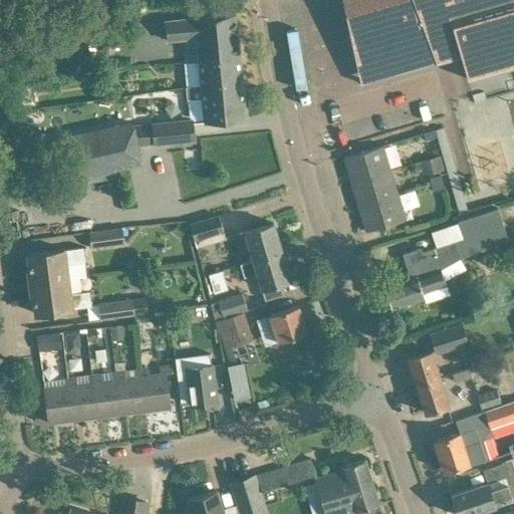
[(513,0),(342,0),(357,69),(387,63),(389,71),(388,71),(388,73),(458,53),(459,56),(461,55),(468,79),(469,79),(468,74),(513,60),(513,0)]
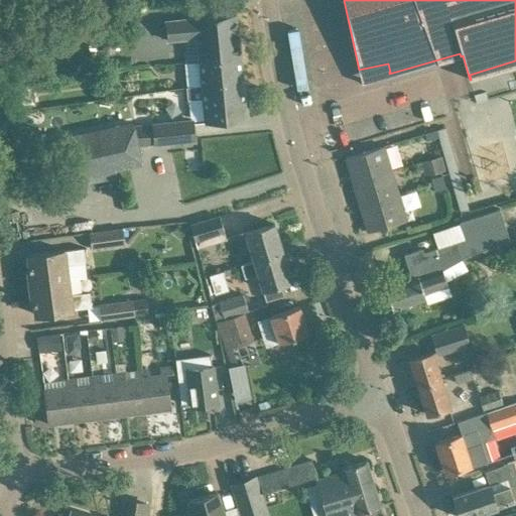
[(197,37),(200,60),(240,56),(236,13),(216,15),(164,20),(166,40),(197,37)]
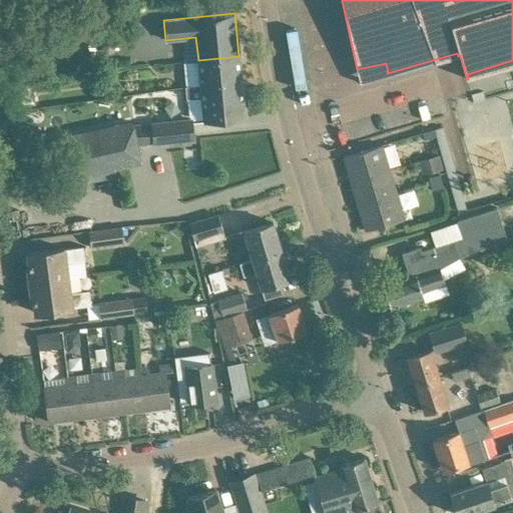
[(198,60),(200,84),(221,82),(222,91),(242,90),(238,56),(198,60)]
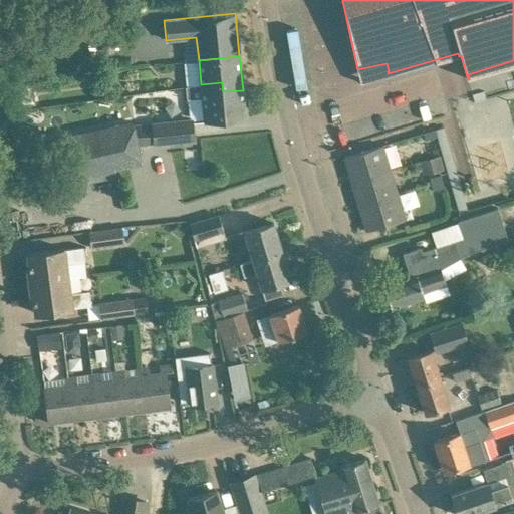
[(222,82),(201,84),(201,85),(187,86),(188,99),(203,97),(205,122),(225,120),(245,118),(243,90),(223,91),(222,82)]
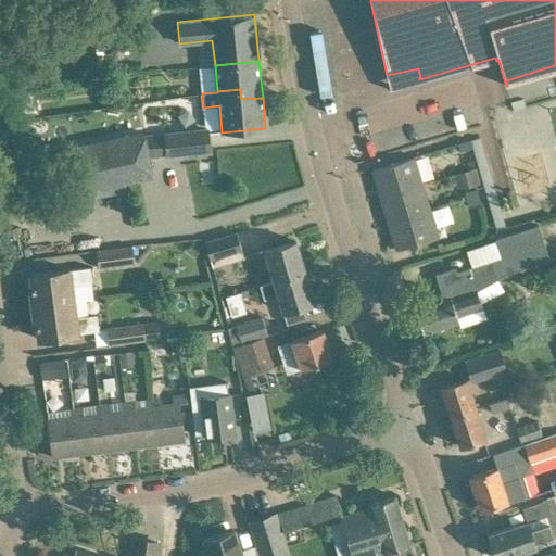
[(35,90),(17,92),(20,114),(37,112),(35,90)]
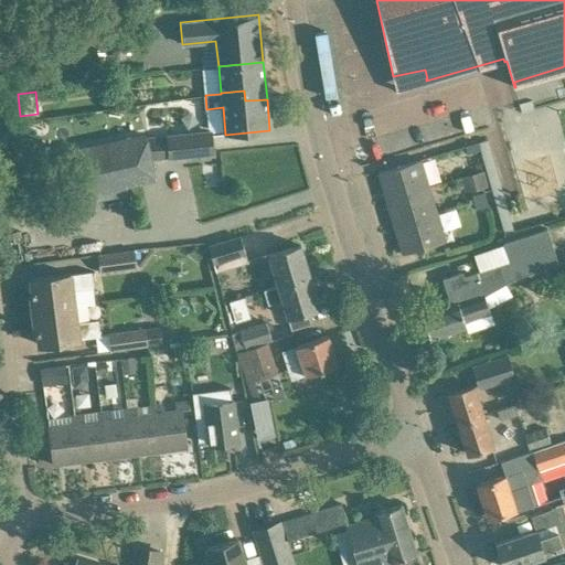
[(212,131),(168,136),(170,157),(214,152),(212,131)]
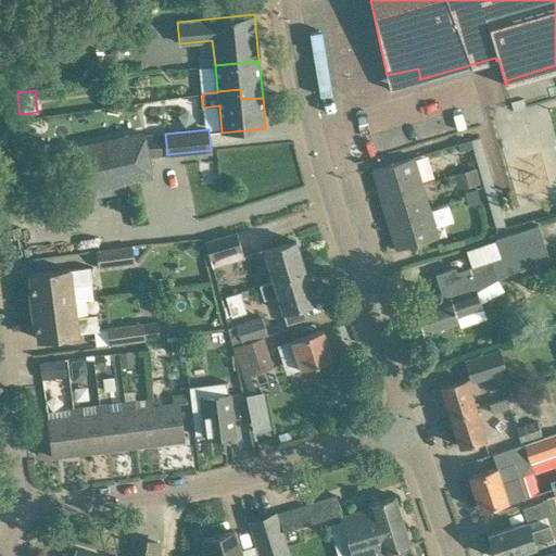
[(141,133),(64,149),(73,192),(85,189),(122,181),(150,176),(146,155),(142,136),(141,133)]
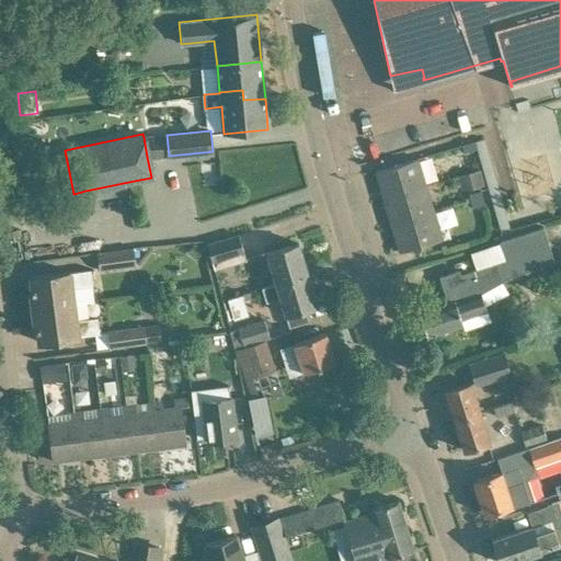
[(461,146),(464,153),(474,149),(473,142),(461,146)]
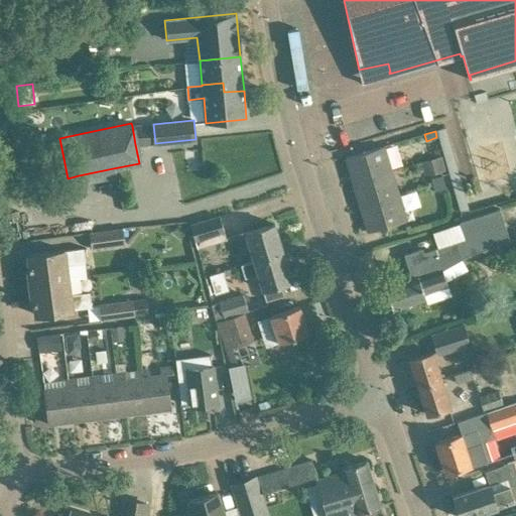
[(345,157),(353,182),(391,171),(384,146),(345,157)]
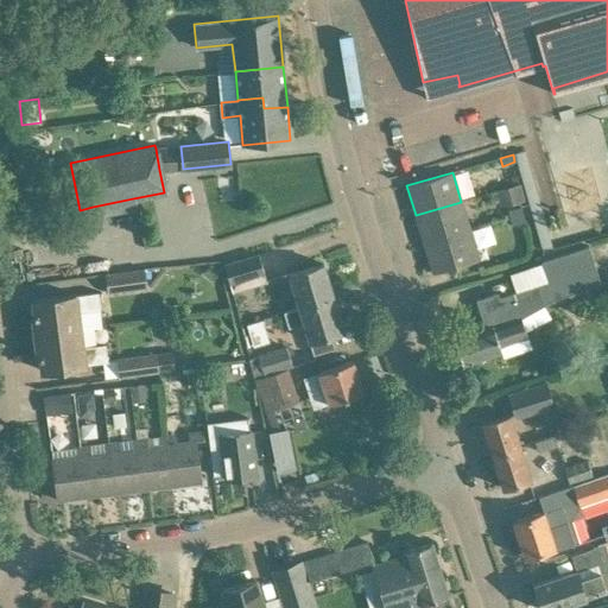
[(416,215),(424,245),(470,230),(461,202),(416,215)]
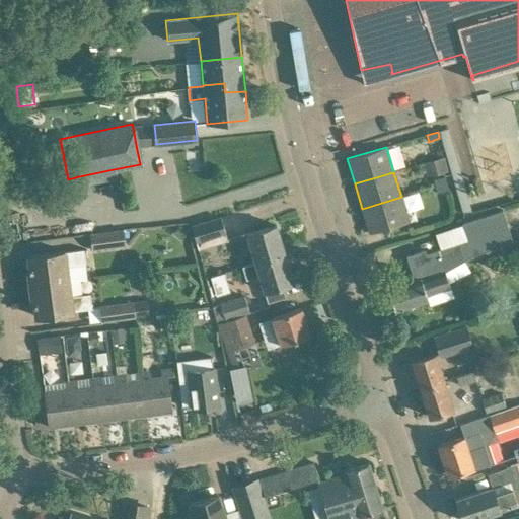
[(434,179),(436,187),(446,183),(444,176),(434,179)]
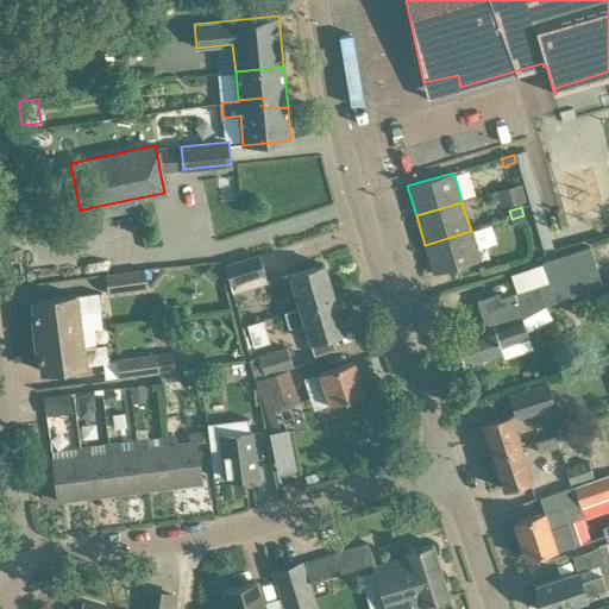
[(523,215),(512,219),(513,226),(526,223),(523,215)]
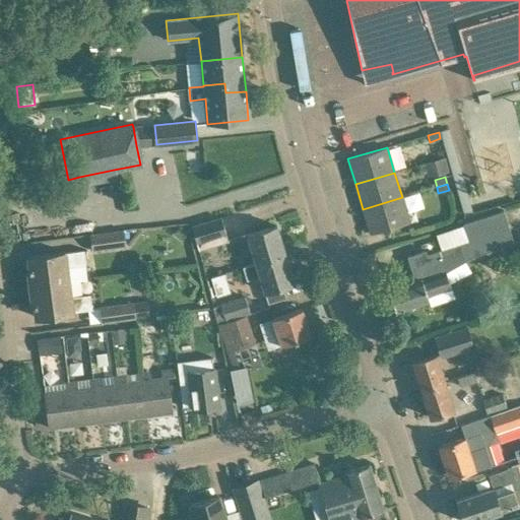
[(402,197),(363,209),(371,234),(409,222),(402,197)]
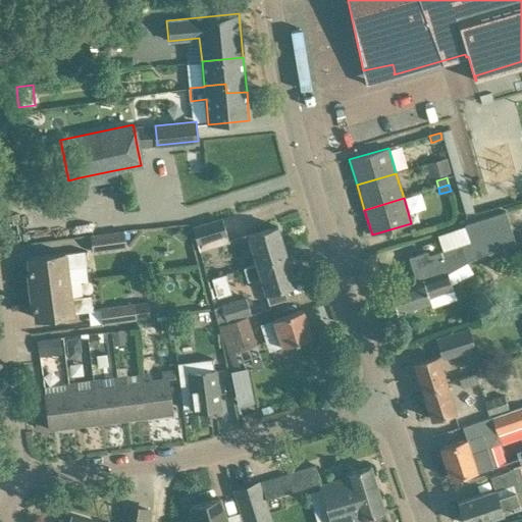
[(428,256),(427,252),(409,258),(415,277),(417,276),(419,281),(389,291),(397,313),(430,303),(429,298),(453,290),(448,273),(475,258),(516,245),(506,212),(465,225),(470,242),(428,256)]
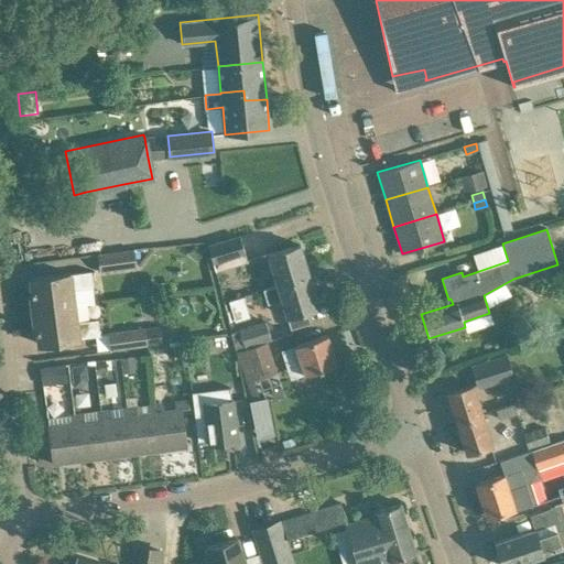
[(207,246),(215,271),(220,270),(218,261),(245,253),(240,236),(207,246)]
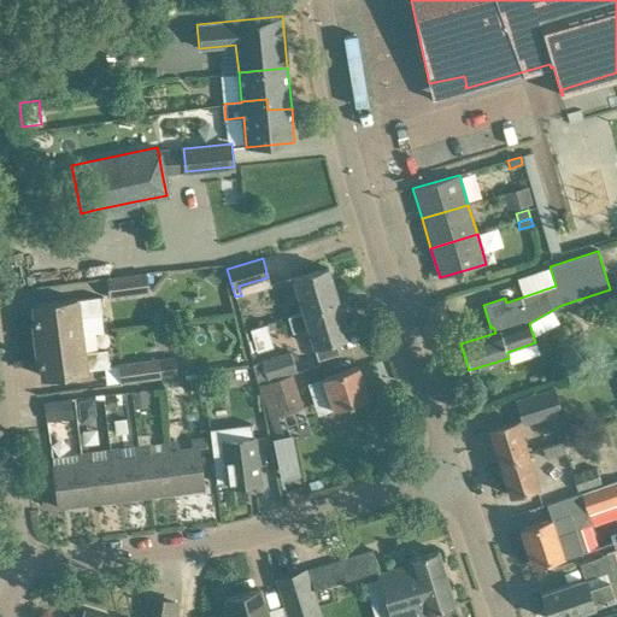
[(293,278),(304,312),(339,303),(328,268),(293,278)]
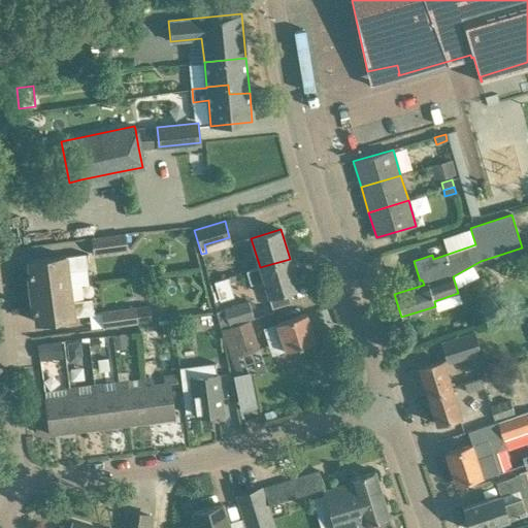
[(127,250),(125,233),(92,237),(94,254),(127,250)]
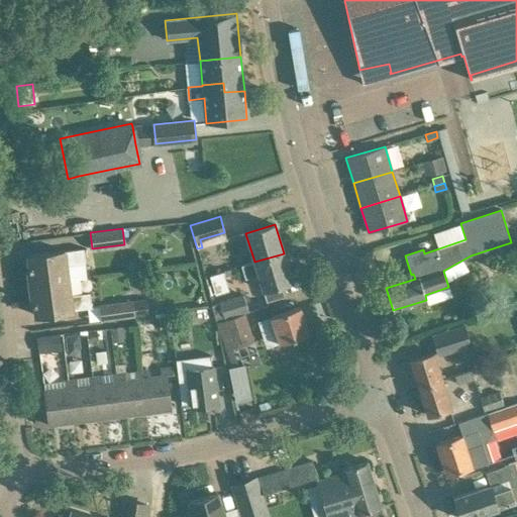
[(28,255),(31,285),(68,281),(66,266),(85,263),(83,248),(28,255)]
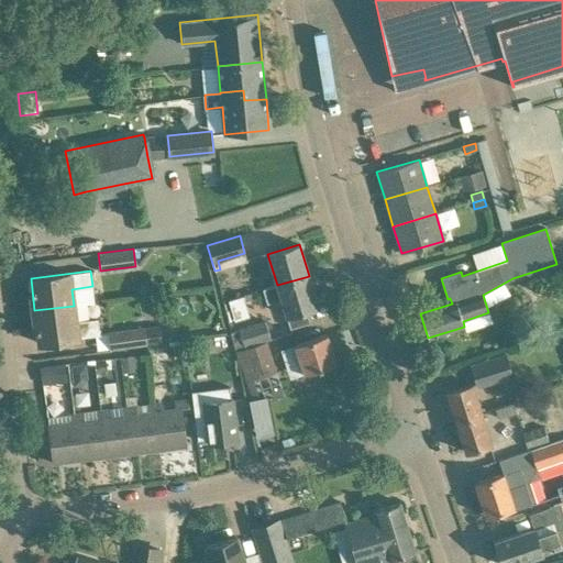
[(309,276),(277,285),(262,289),(267,304),(279,299),(290,329),(310,322),(306,310),(318,306),(309,276)]
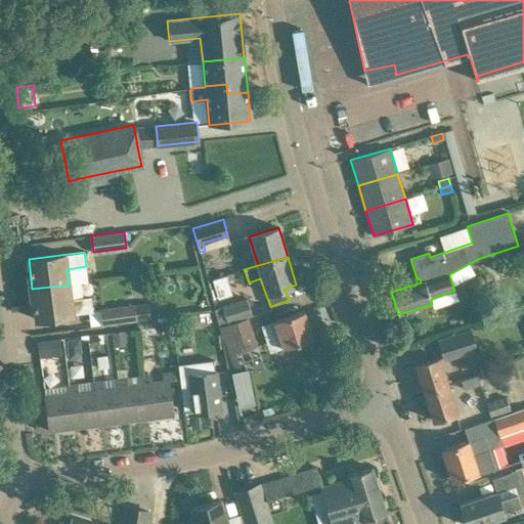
[(69,285),(32,289),(36,320),(92,312),(90,296),(71,298),(69,285)]
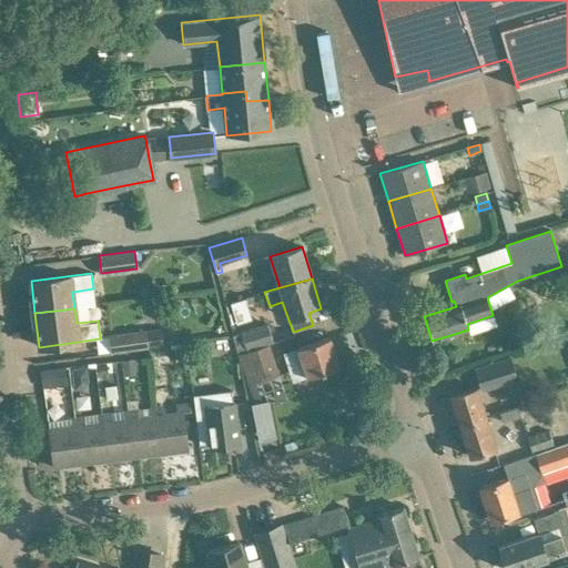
[(245,350),(272,342),(267,325),(241,333),(242,337),(244,346),(245,350)]
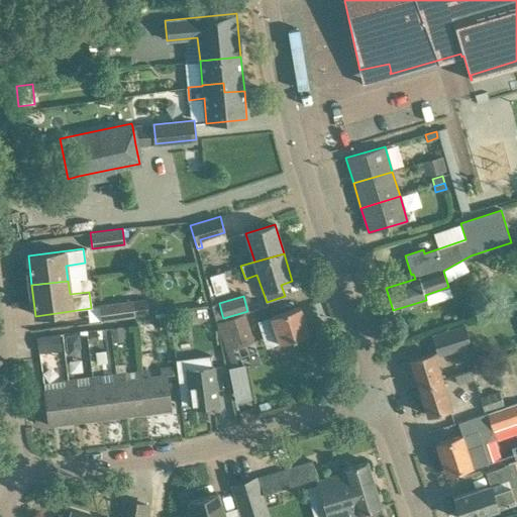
[(132,300),(99,305),(101,322),(134,317),(148,315),(145,299),(132,300)]
